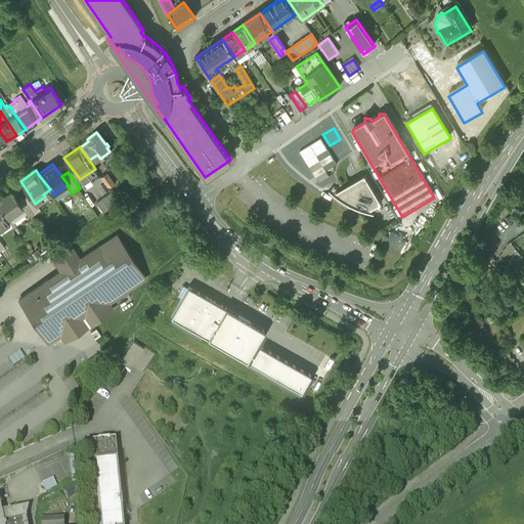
[(100,178),(106,186),(115,183),(106,173),(100,178)]
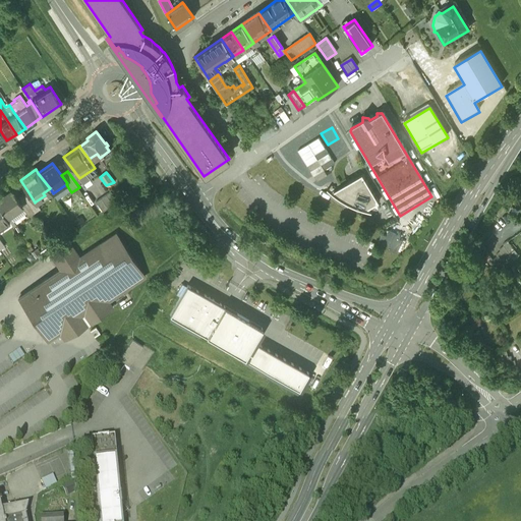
[(358,211),(365,213),(379,205),(362,177),(331,194),(338,199),(344,204),(351,208),(358,211)]
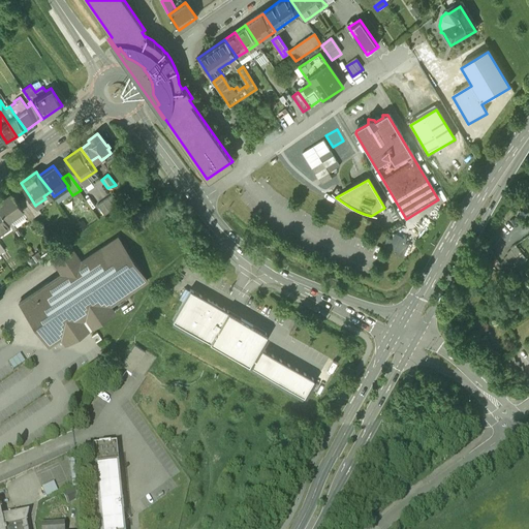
[(0,210),(6,219),(21,209),(22,209),(18,201),(11,192),(0,199),(0,210)]
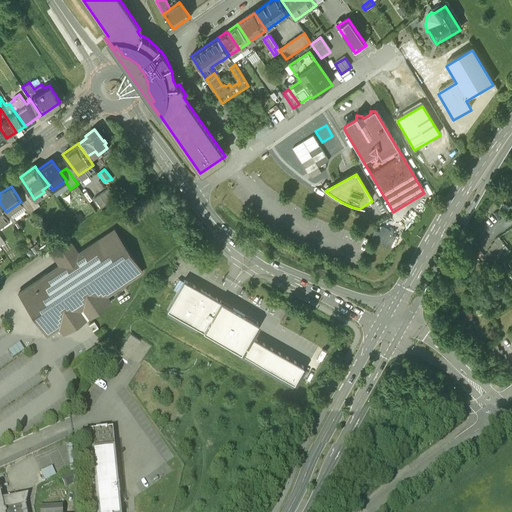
[(116,197),(109,188),(94,199),(100,208),(116,197)]
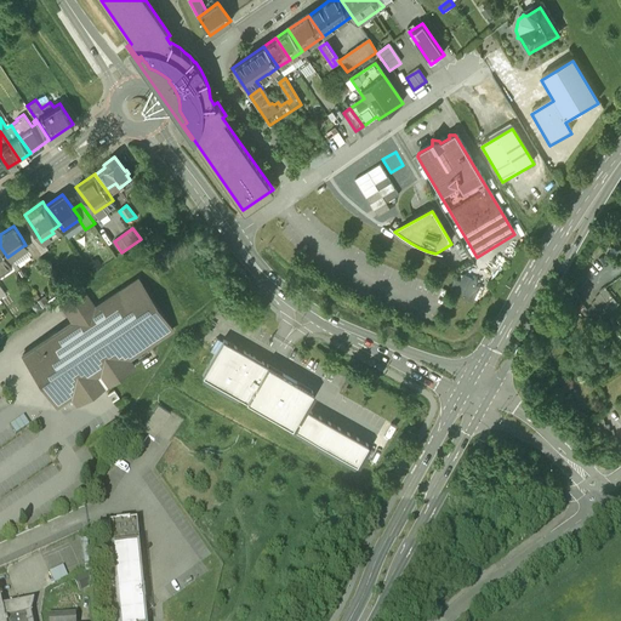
[(49,248),(43,240),(41,241),(34,229),(28,234),(41,252),(49,248)]
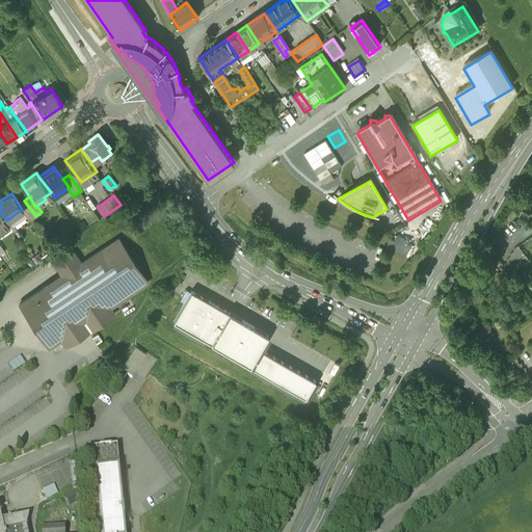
[(35,216),(24,201),(23,198),(18,203),(22,210),(21,210),(28,221),(35,216)]
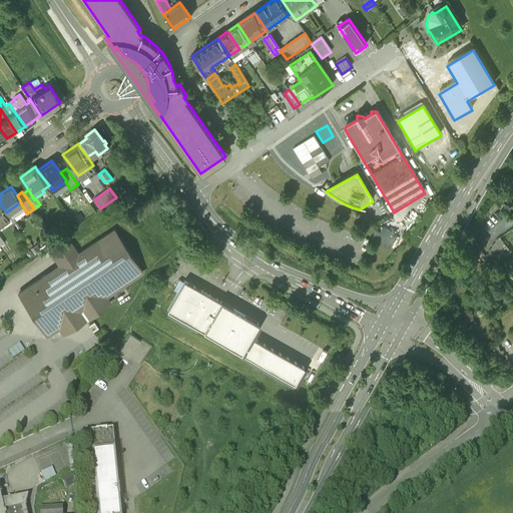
[(0,222),(9,216),(6,212),(0,203),(0,222)]
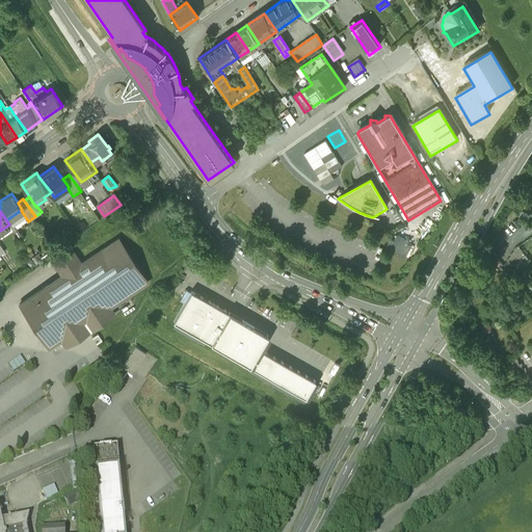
[(33,315),(53,344),(61,339),(67,345),(87,330),(114,313),(109,307),(129,293),(130,292),(147,281),(148,281),(148,280),(147,280),(118,238),(118,237),(117,237),(117,238),(101,248),(100,248),(100,249),(81,262),(73,251),(55,263),(62,274),(21,302),(20,302),(19,303),(20,304),(28,318),(33,315)]
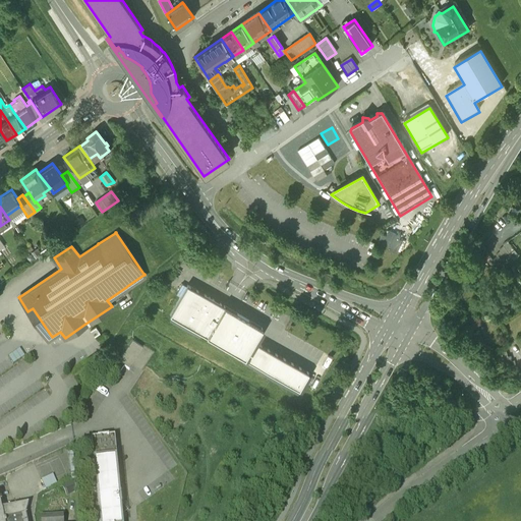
[(382,237),(377,247),(397,255),(402,243),(399,242),(400,239),(388,234),(386,239),(382,237)]
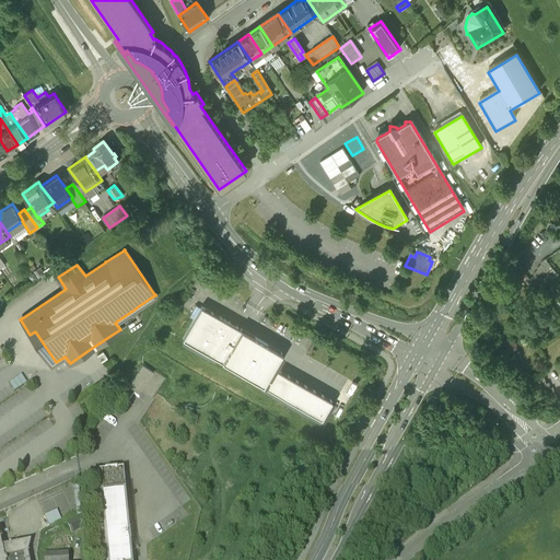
[(546,264),(529,278),(540,291),(557,278),(546,264)]
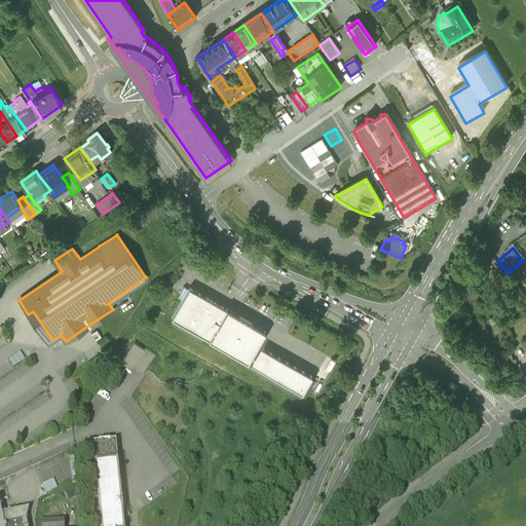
[(265,334),(189,290),(172,321),(302,397),(312,379),(257,347),(265,334)]
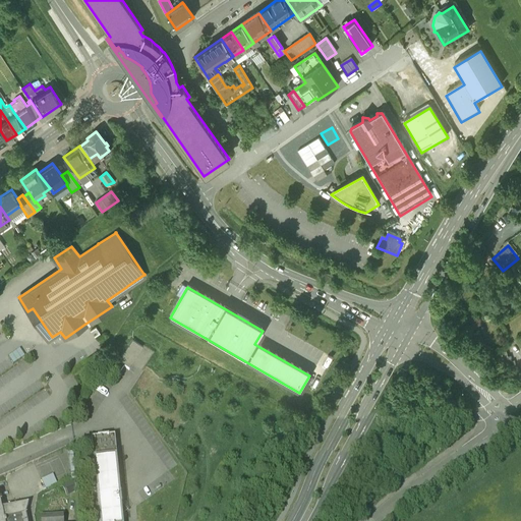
[(33,308),(27,311),(48,340),(52,337),(33,308)]
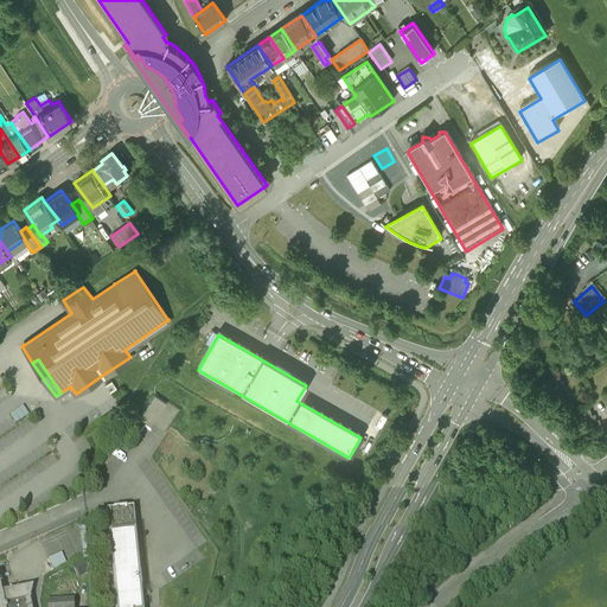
[(151,429),(166,406),(154,397),(139,421),(145,426),(151,429)]
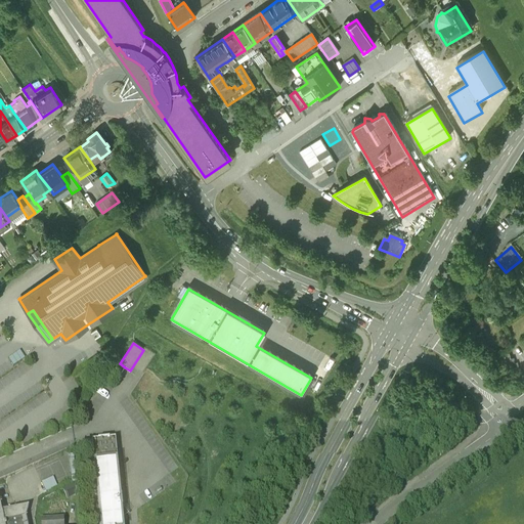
[(125,367),(120,363),(115,360),(107,370),(118,377),(125,367)]
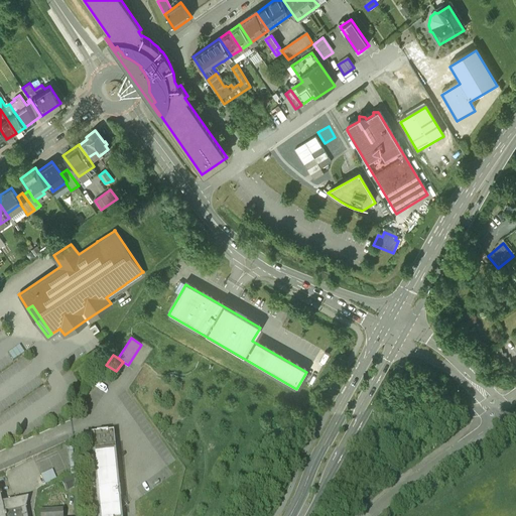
[(114,430),(90,433),(98,515),(121,515),(121,508),(127,504),(122,498),(120,499),(114,430)]
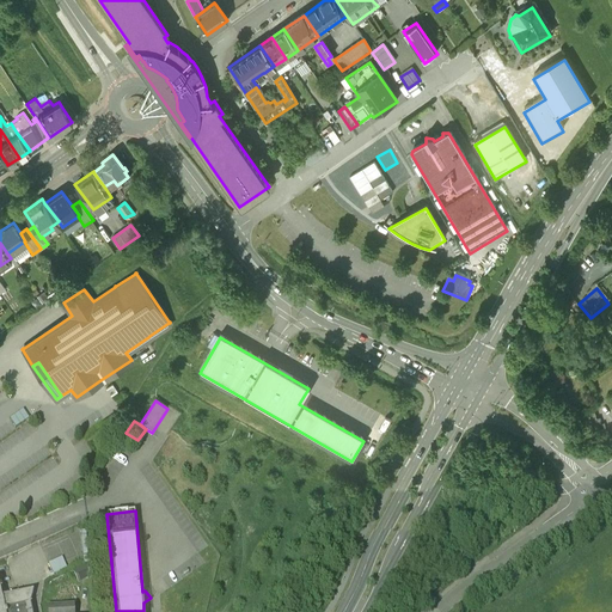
[(62,554),(48,560),(53,571),(67,565),(62,554)]
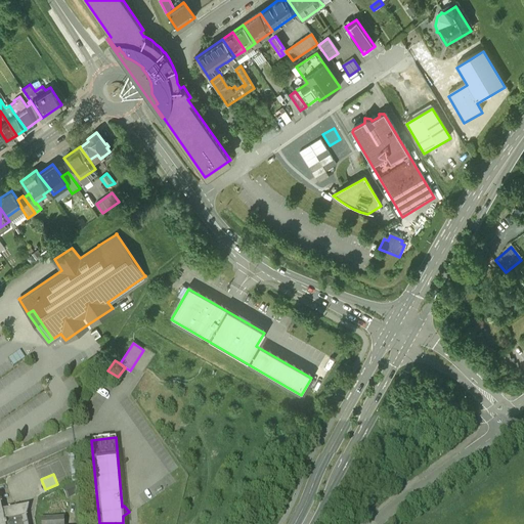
[(67,497),(78,492),(74,483),(62,488),(67,497)]
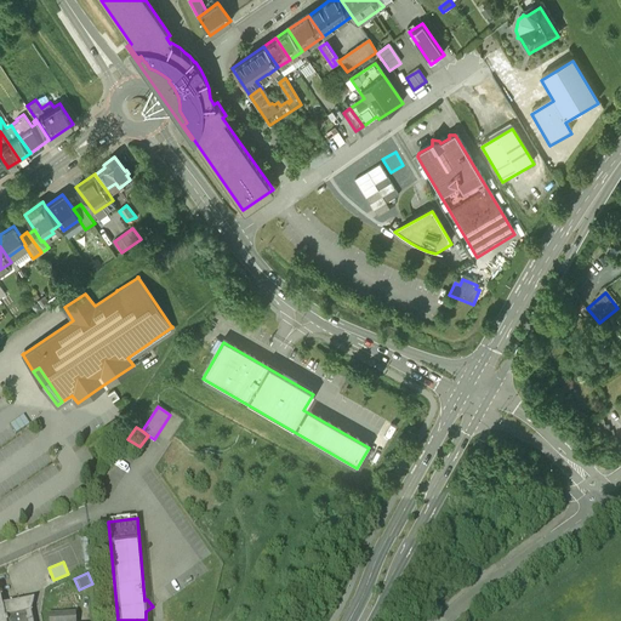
[(32,620),(30,614),(32,600),(0,607),(3,620),(32,620)]
